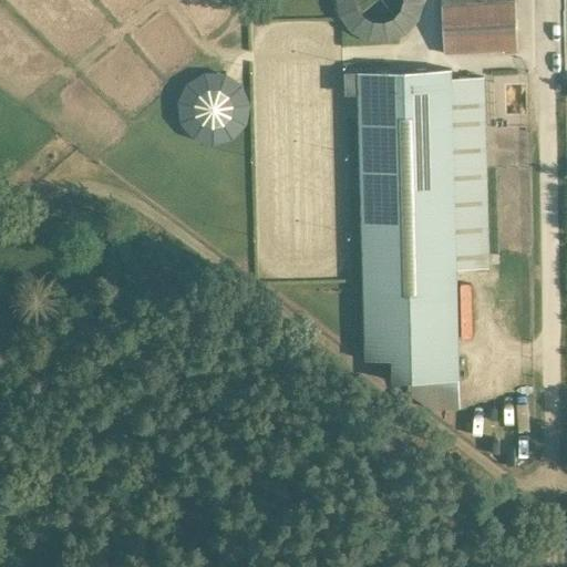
[(419,0),(339,0),(339,34),(419,35),(419,0)]
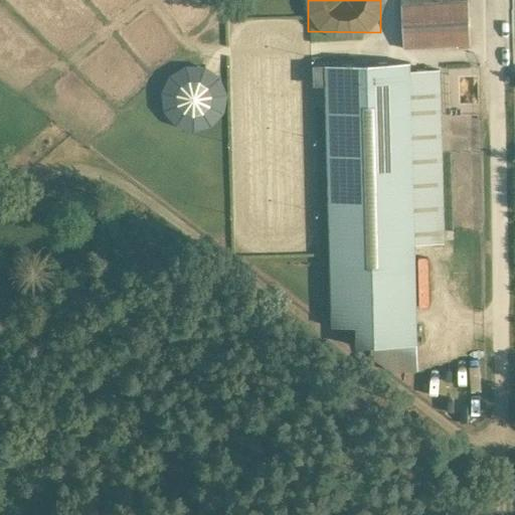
[(404,47),(470,44),(468,1),(442,2),(441,0),(401,0),(402,4),(404,47)]
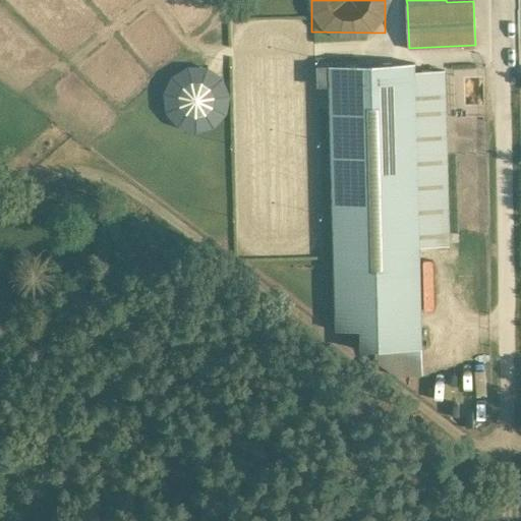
[(161,73),(173,130),(231,117),(219,61),(161,73)]
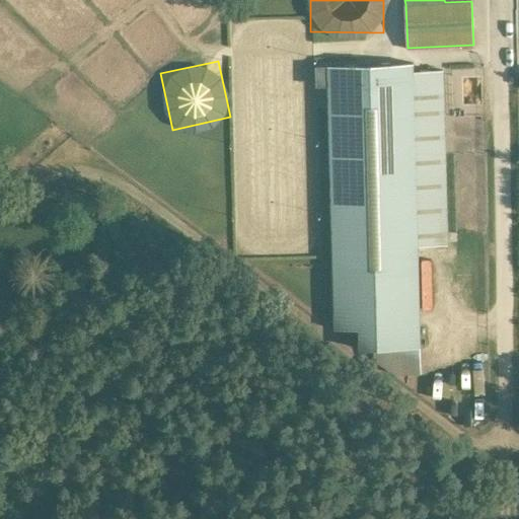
[(419,305),(418,246),(448,245),(443,70),(414,71),(414,63),(328,64),(334,307),(335,329),(358,328),(358,349),(420,348),(419,305)]
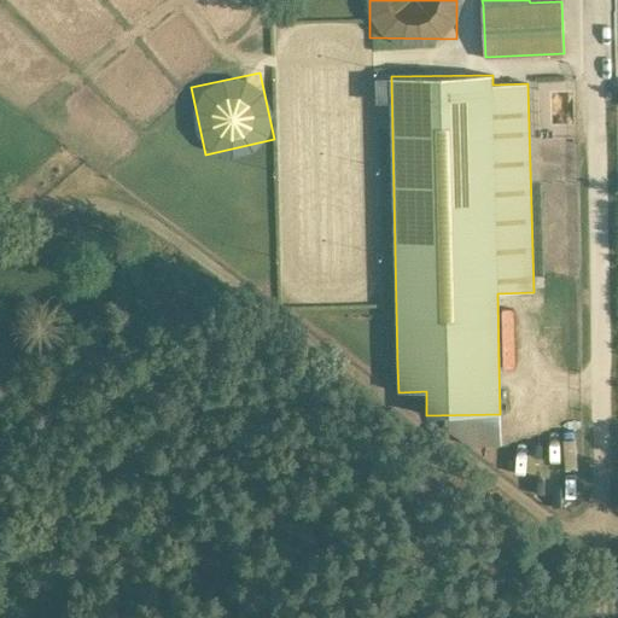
[(561,439),(563,465),(576,464),(573,438),(561,439)]
